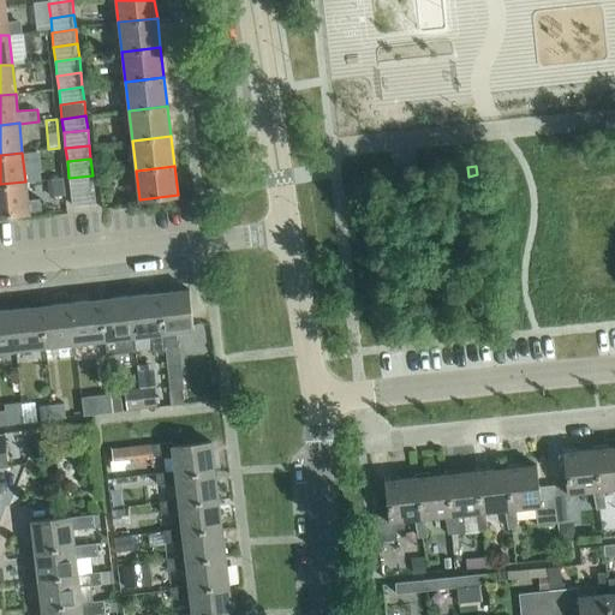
[(94,187),(93,175),(69,178),(70,190),(94,187)]
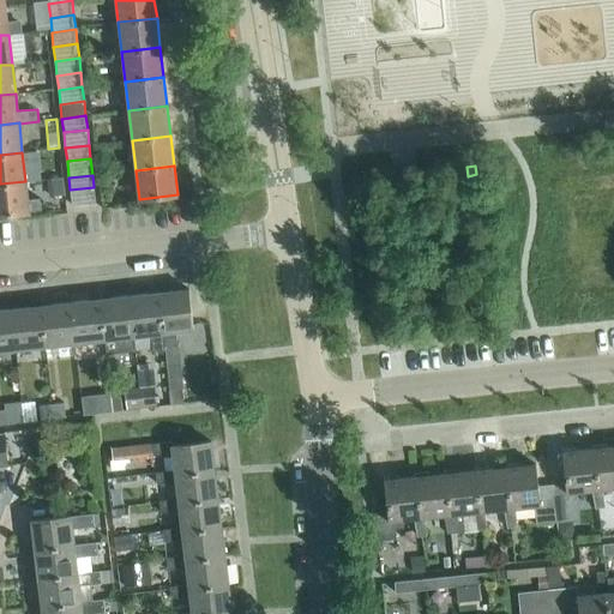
[(0,215),(29,212),(25,181),(0,184),(0,215)]
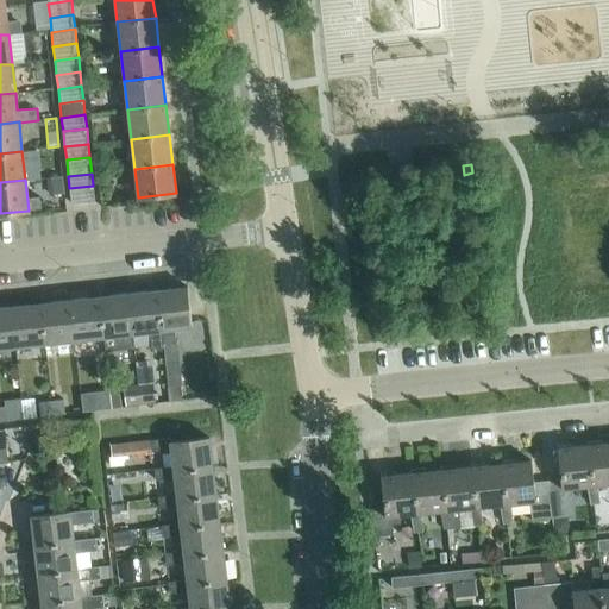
[(95,200),(93,186),(69,188),(71,202),(95,200)]
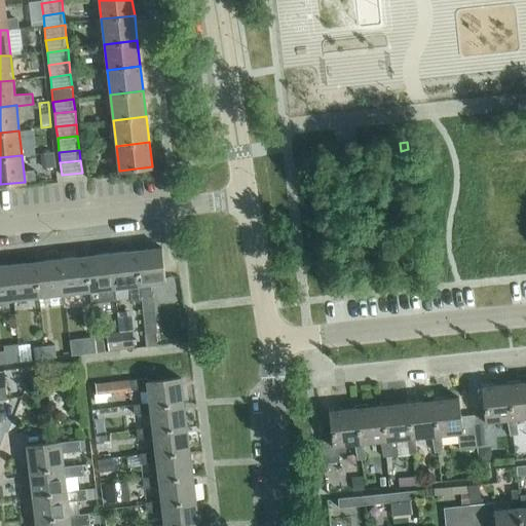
[(165,282),(161,248),(136,251),(140,285),(142,298),(152,296),(150,284),(165,282)]
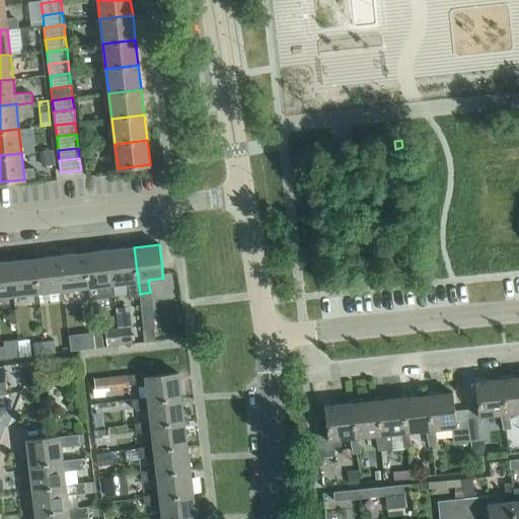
[(138,281),(134,247),(109,249),(113,284),(128,282),(129,296),(139,295),(137,281),(138,281)]
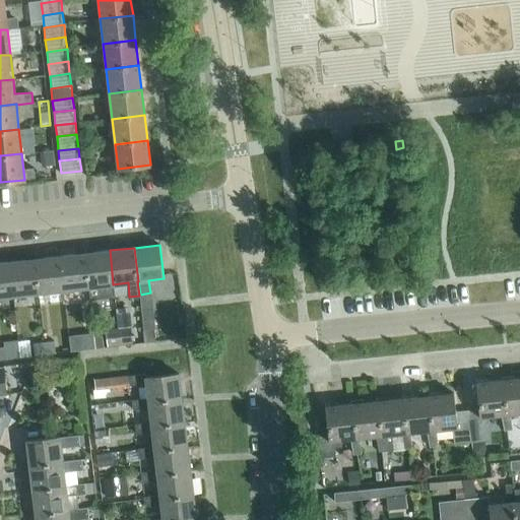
[(113,284),(110,250),(84,253),(88,287),(89,300),(114,298),(113,284)]
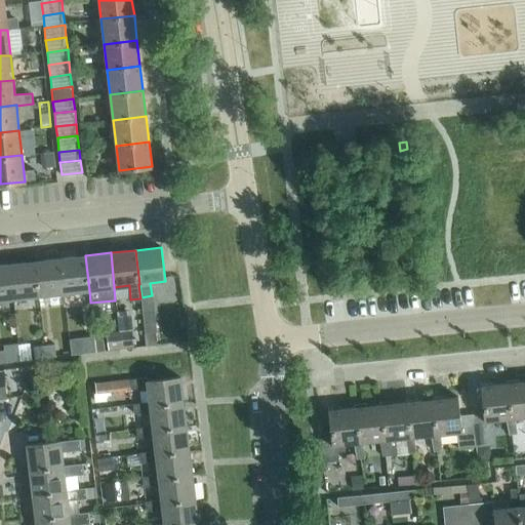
[(89,290),(85,255),(59,258),(64,293),(89,290)]
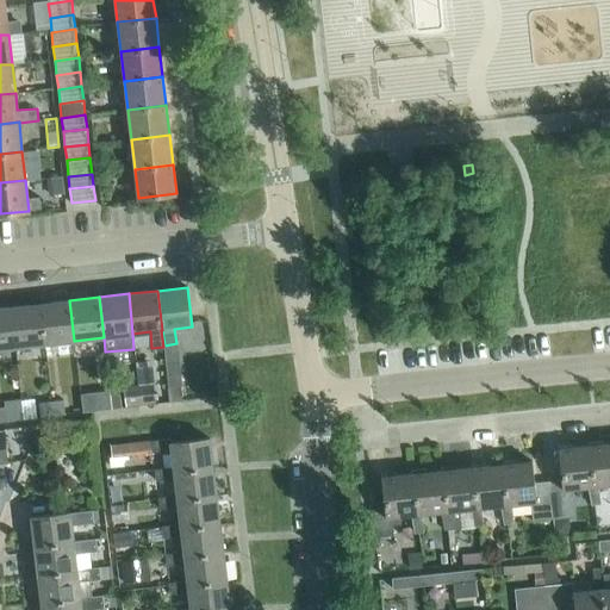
[(74,341),(69,300),(41,304),(45,344),(74,341)]
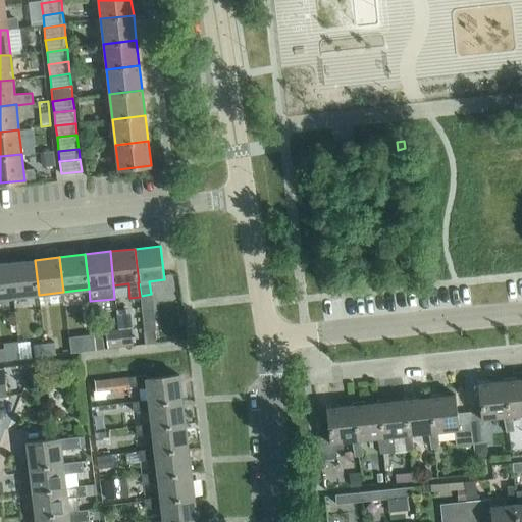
[(39,295),(35,260),(9,263),(13,297),(39,295)]
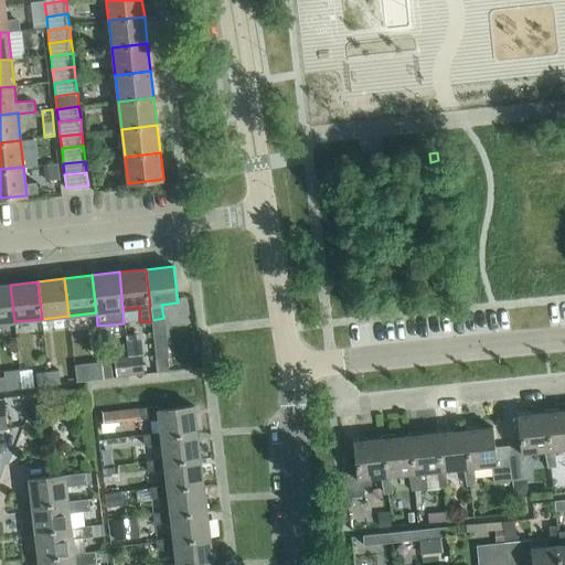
[(0,322),(14,321),(10,285),(0,285),(0,322)]
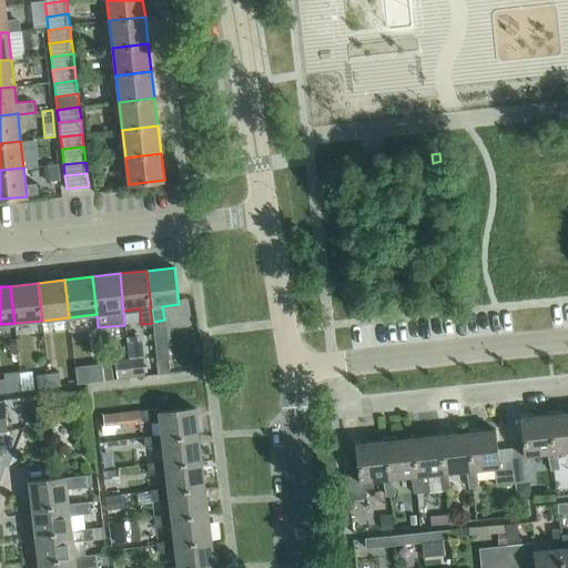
[(170,373),(168,358),(155,361),(158,374),(170,373)]
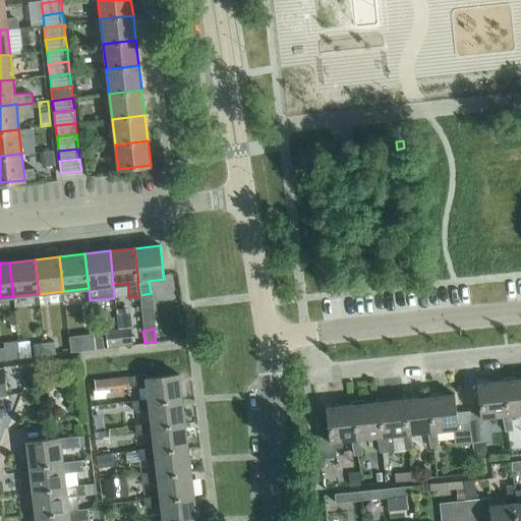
[(120,346),(133,344),(131,332),(119,333),(120,346)]
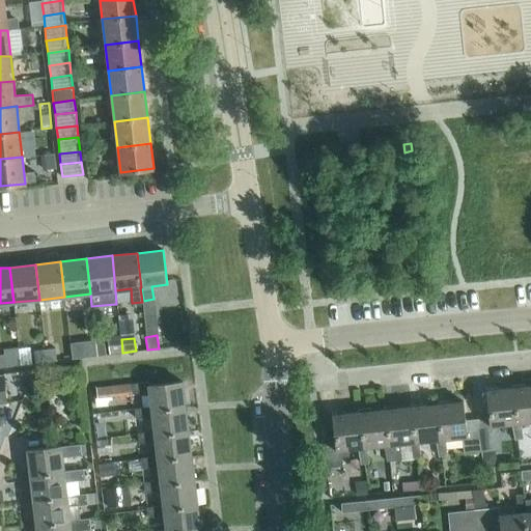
[(122,353),(121,339),(108,341),(109,354),(122,353)]
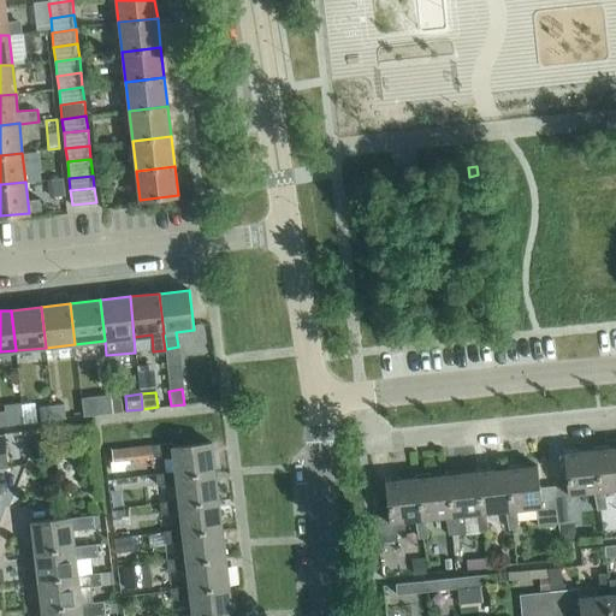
[(100,396),(102,414),(113,413),(111,395),(100,396)]
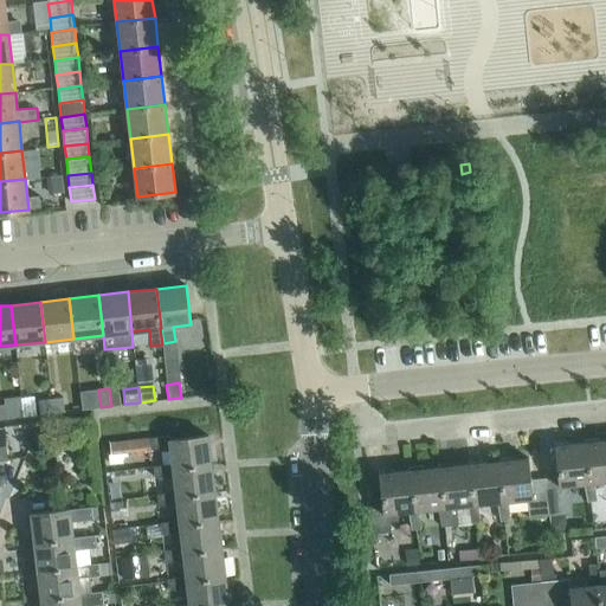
[(65,411),(63,397),(51,399),(52,413),(65,411)]
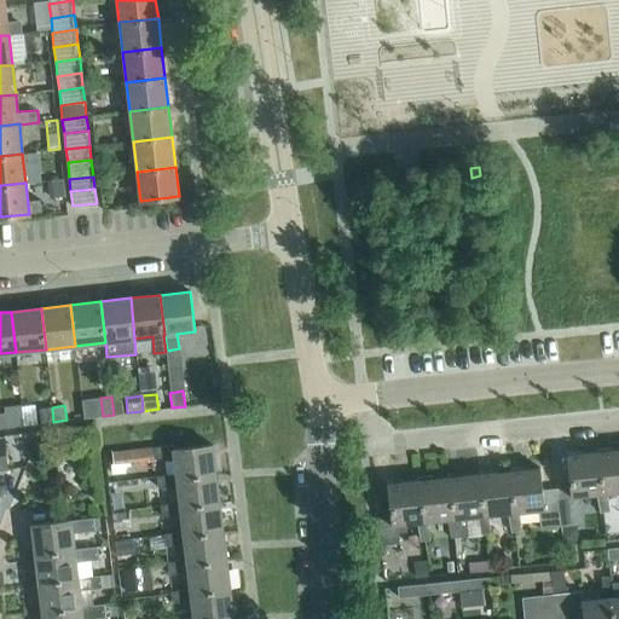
[(53,422),(52,408),(39,409),(41,423),(53,422)]
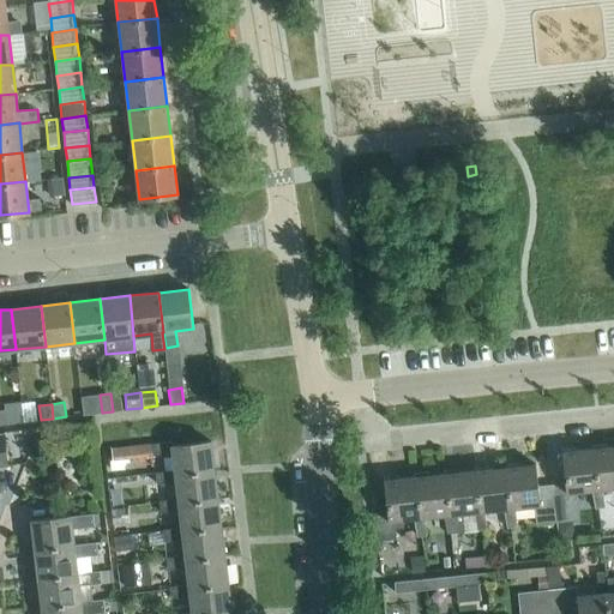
[(4,432),(0,432),(0,464),(7,464),(7,457),(29,455),(29,453),(7,456),(4,432)]
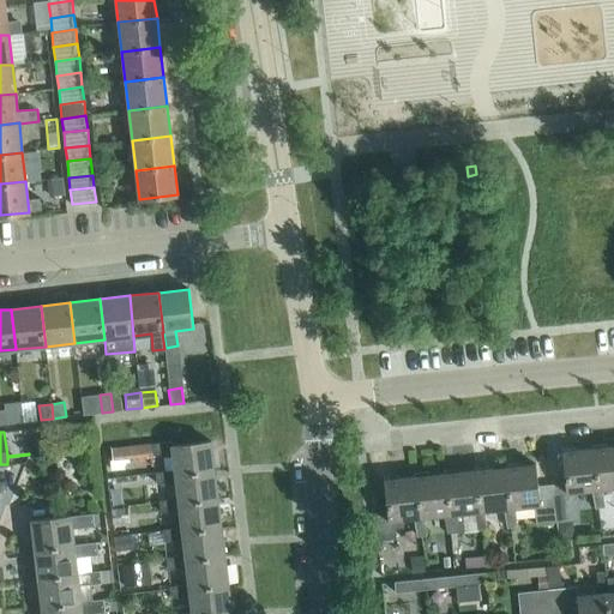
[(173,441),(152,444),(154,455),(173,452),(175,470),(175,475),(215,470),(211,440),(174,445),(173,441)]
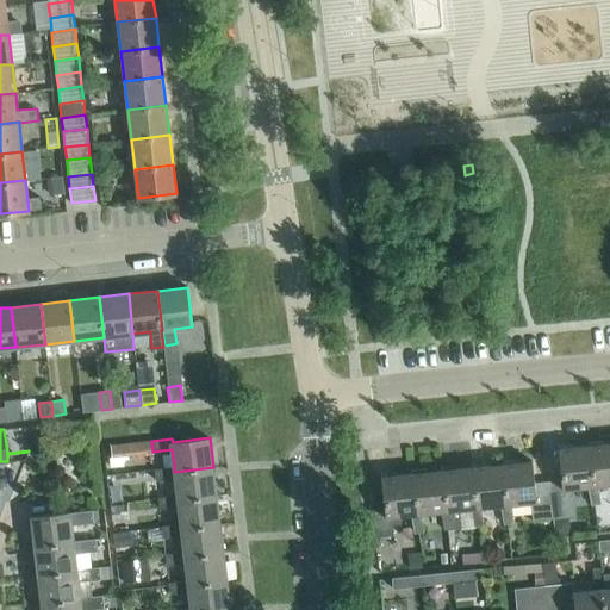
[(153,453),(153,452),(151,441),(151,440),(111,444),(112,458),(153,453)]
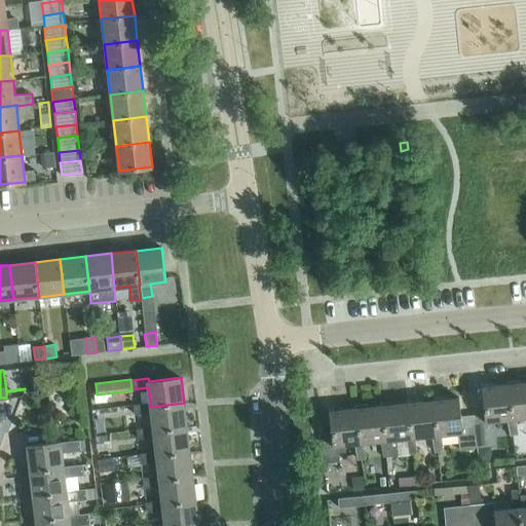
[(525,381),(508,383),(512,419),(506,419),(510,436),(518,435),(516,418),(525,417),(525,381)]
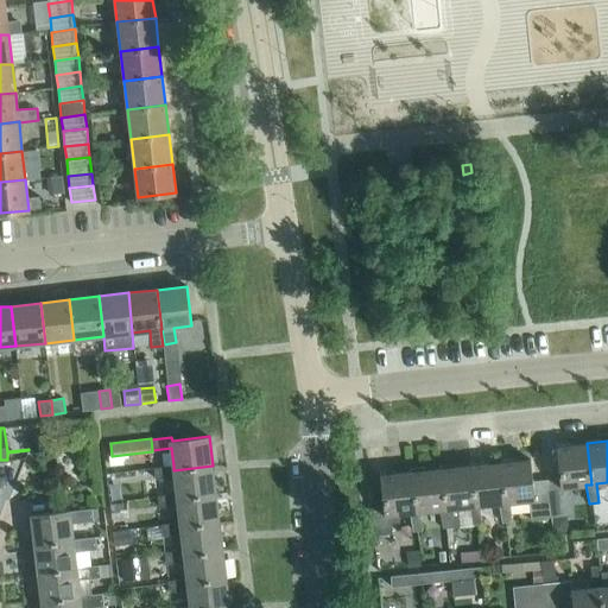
[(591,485),(587,443),(557,447),(559,477),(546,479),(550,517),(565,515),(569,514),(567,487),(586,485),(591,485)]
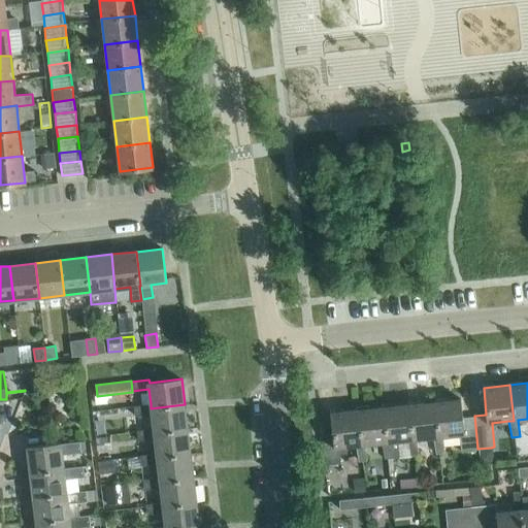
[(477,449),(474,416),(463,417),(461,398),(434,401),(437,436),(433,437),(436,453),(443,453),(442,436),(460,434),(461,451),(477,449)]
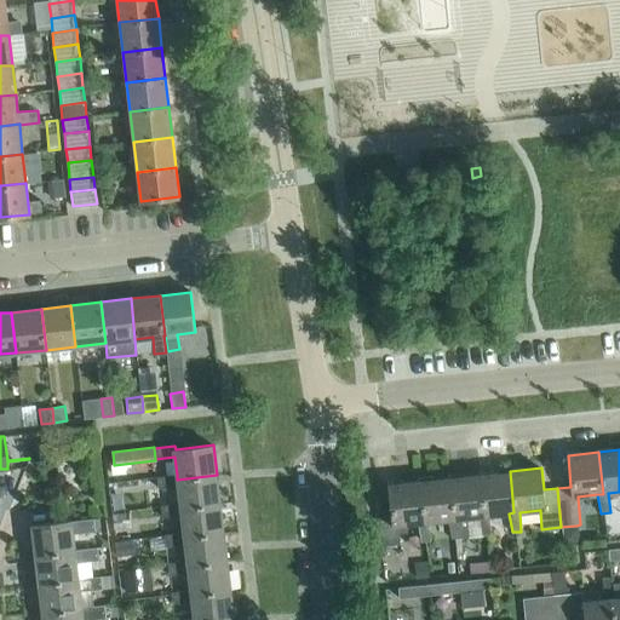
[(514,512),(510,471),(480,475),(484,516),(478,516),(482,535),(491,534),(489,516),(509,514),(514,512)]
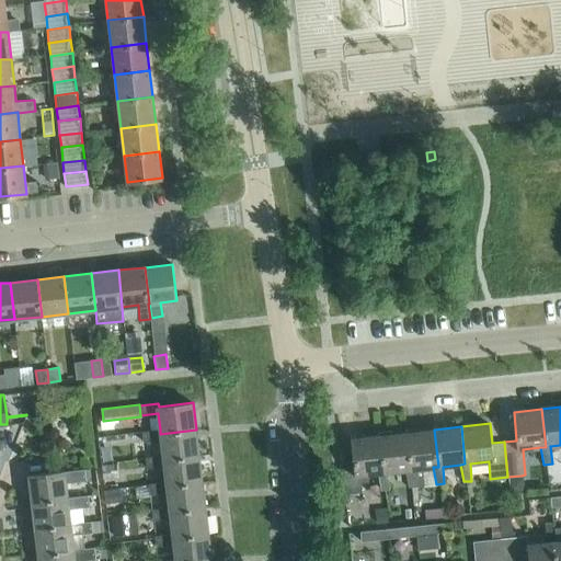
[(199,456),(196,430),(160,434),(160,430),(142,432),(144,442),(161,439),(163,455),(163,460),(199,456)]
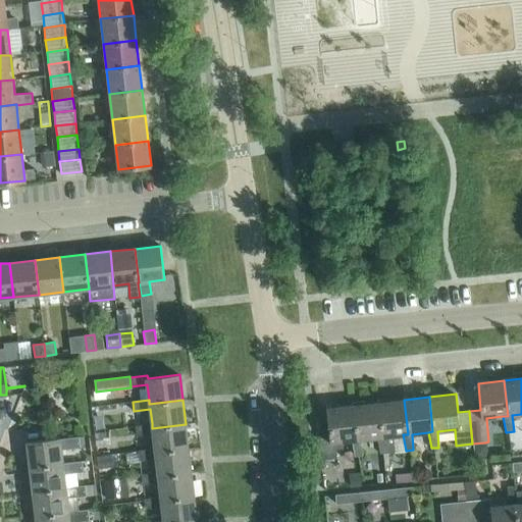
[(408,434),(404,400),(378,402),(381,437),(377,437),(380,453),(383,453),(384,459),(396,456),(394,435),(403,434),(408,434)]
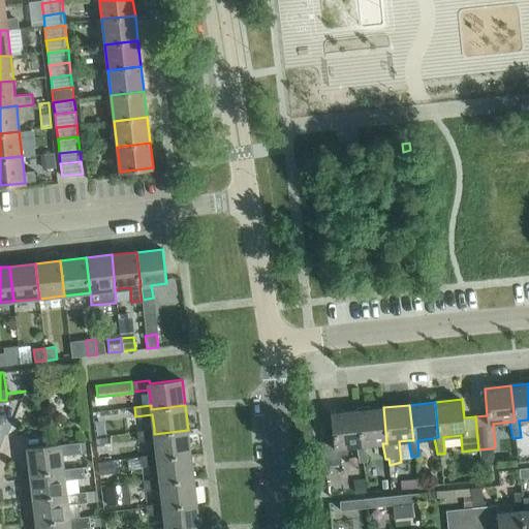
[(386,443),(383,407),(358,410),(361,445),(356,446),(360,462),(367,461),(366,445),(382,443),(386,443)]
